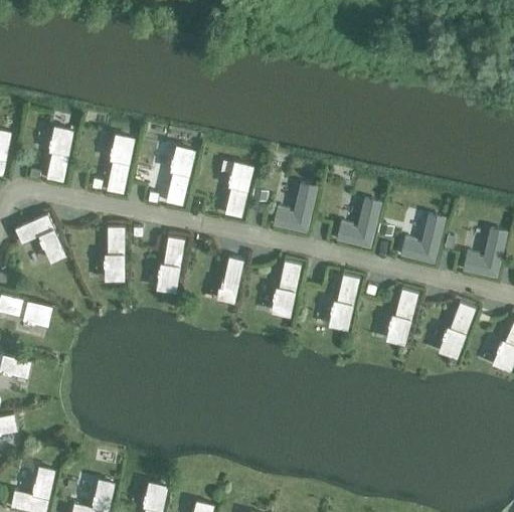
[(63,183),(74,127),(54,124),(52,136),(50,136),(49,144),(50,144),(49,149),(52,150),(46,180),(63,183)]
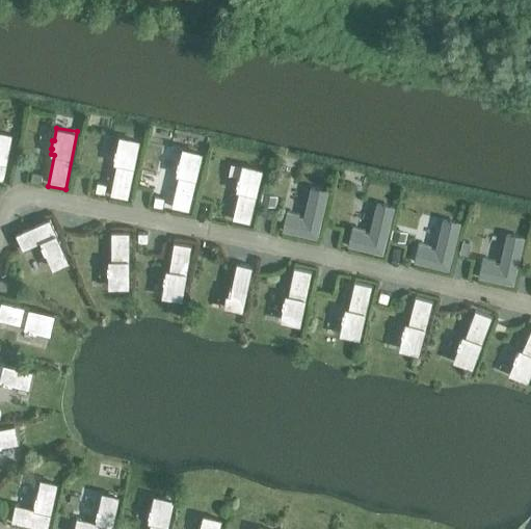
[(0,180),(1,181),(9,137),(0,134),(0,180)]
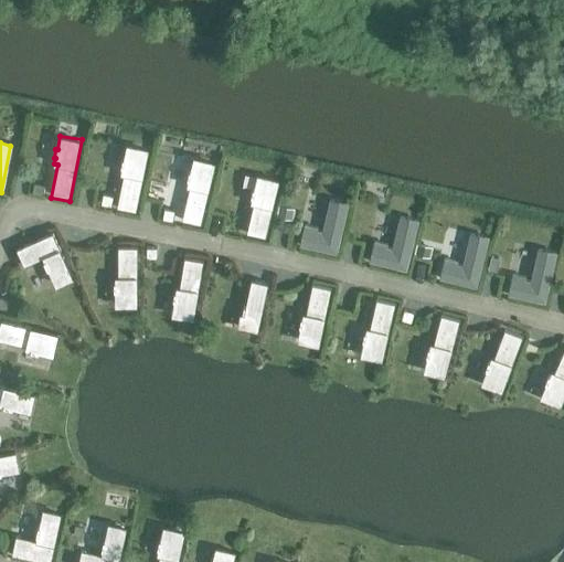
[(148,157),(125,152),(112,203),(135,207),(148,157)]
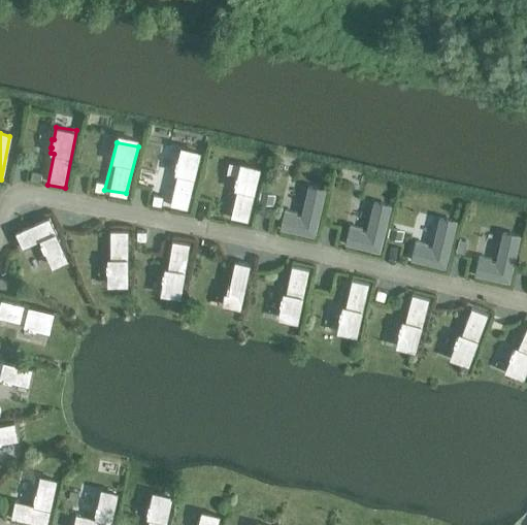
[(163,204),(185,209),(197,164),(177,158),(163,204)]
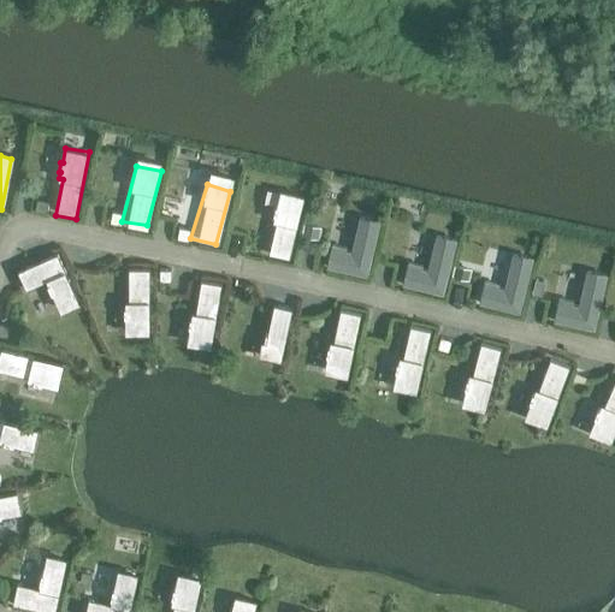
[(287,208),(250,196),(241,238),(285,244),(287,208)]
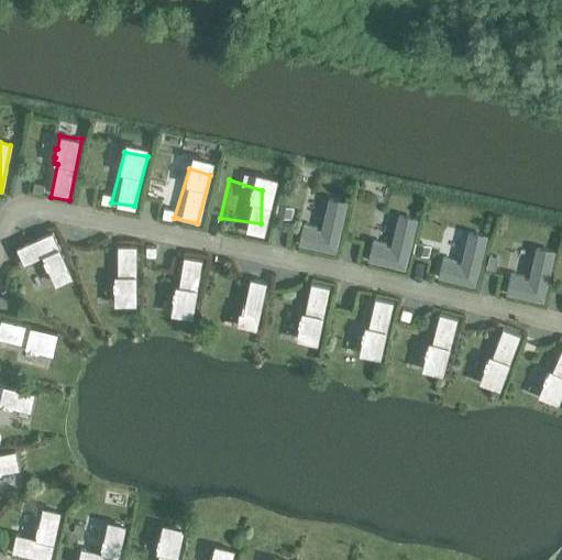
[(297,249),(334,257),(345,206),(327,201),(320,234),(315,233),(316,231),(301,228),(297,249)]
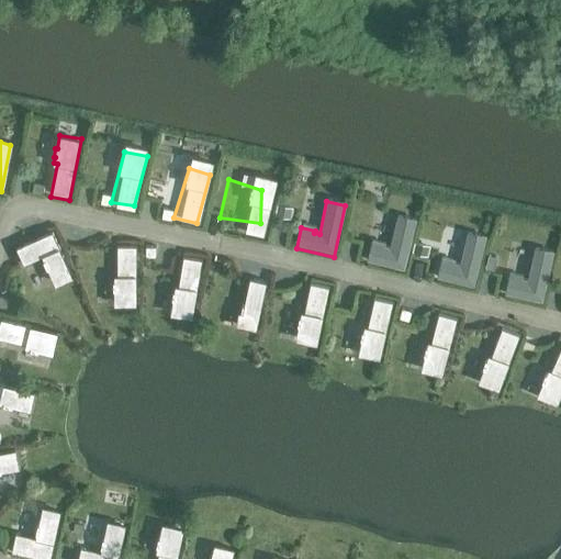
[(366,264),(403,274),(416,222),(397,217),(389,250),(384,249),(384,246),(371,243),(366,264)]
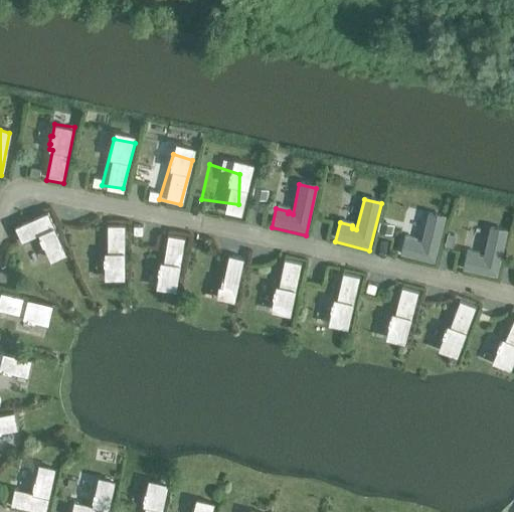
[(399,258),(434,266),(445,219),(427,214),(420,244),(415,243),(416,240),(403,237),(399,258)]
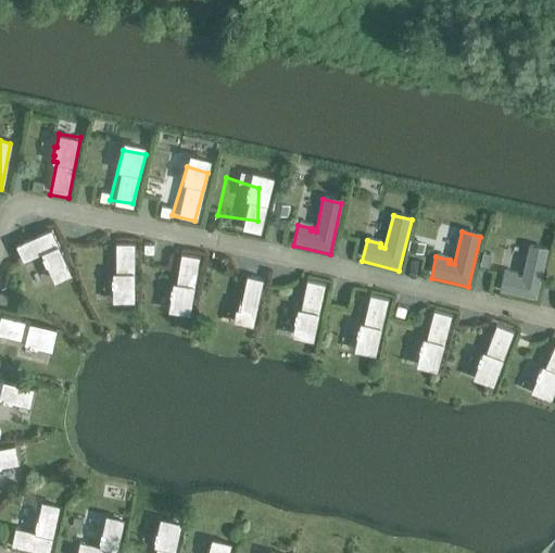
[(53,285),(71,277),(51,233),(15,249),(23,265),(41,256),(42,260),(41,261),(46,268),(47,268),(53,285)]
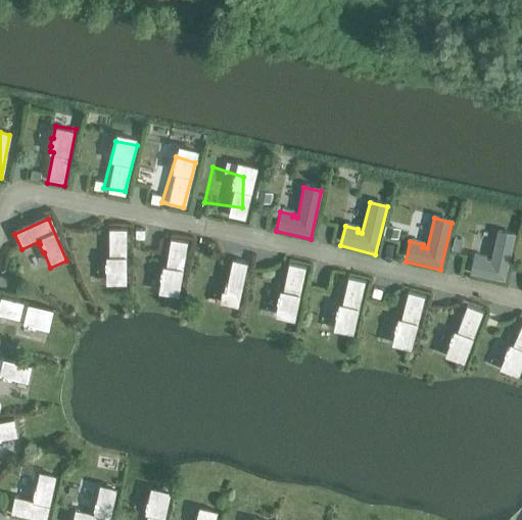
[(105,265),(105,273),(106,273),(106,286),(127,286),(127,231),(108,231),(108,260),(106,260),(106,265),(105,265)]
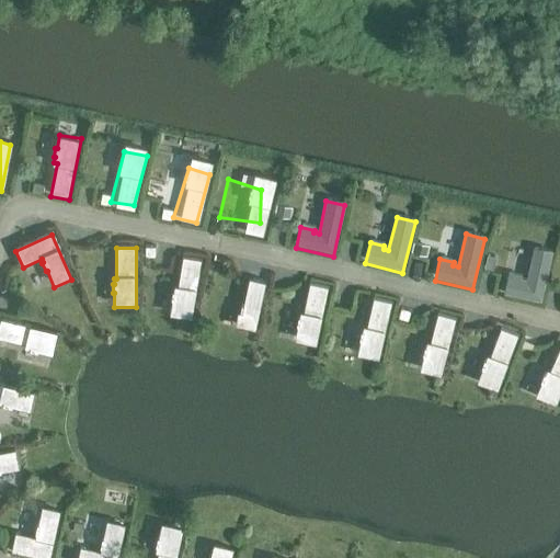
[(503,297),(540,305),(551,253),(533,250),(526,283),(521,282),(522,279),(507,275),(503,297)]
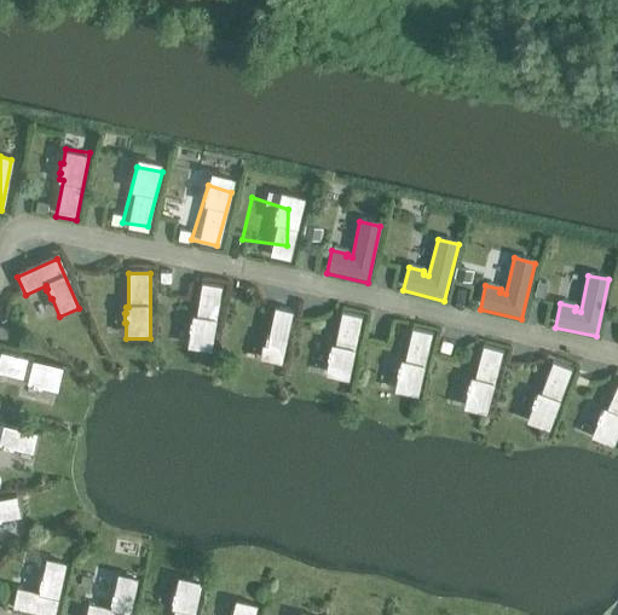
[(201,285),(196,318),(192,318),(191,323),(189,332),(190,332),(188,348),(212,353),(221,289),(201,285)]
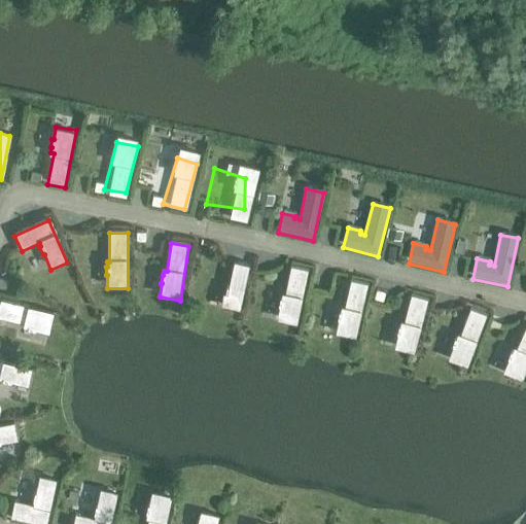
[(221,307),(240,311),(249,267),(234,263),(229,288),(226,287),(225,295),(223,295),(221,307)]
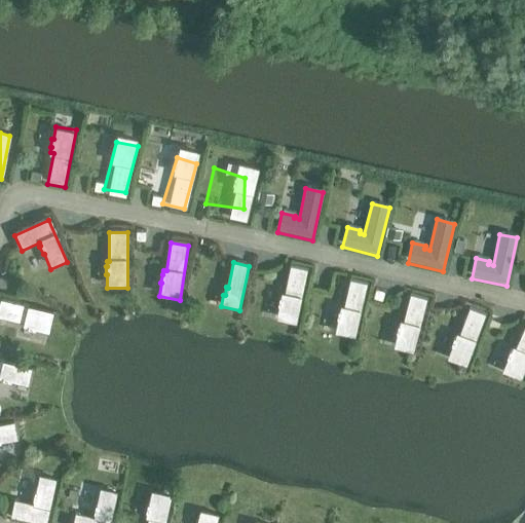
[(276,321),(296,325),(307,270),(290,267),(285,295),(282,294),(280,299),(279,299),(278,307),(276,321)]
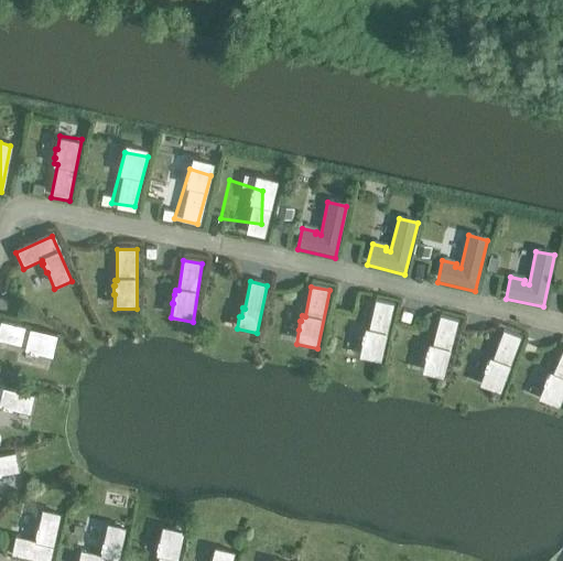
[(380,364),(393,305),(375,302),(368,331),(366,331),(365,335),(364,335),(361,344),(363,344),(359,358),(380,364)]
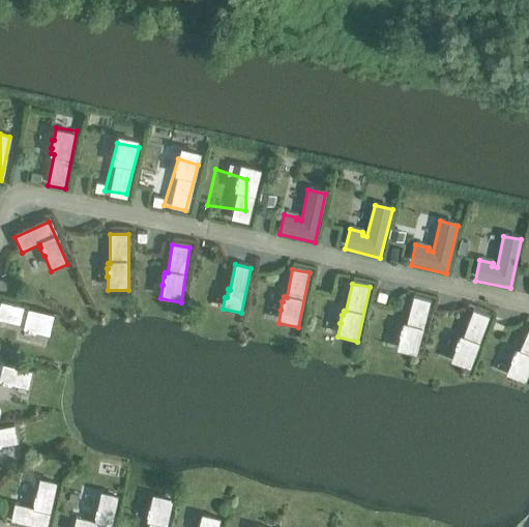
[(34,326),(41,296),(7,290),(1,320),(34,326)]
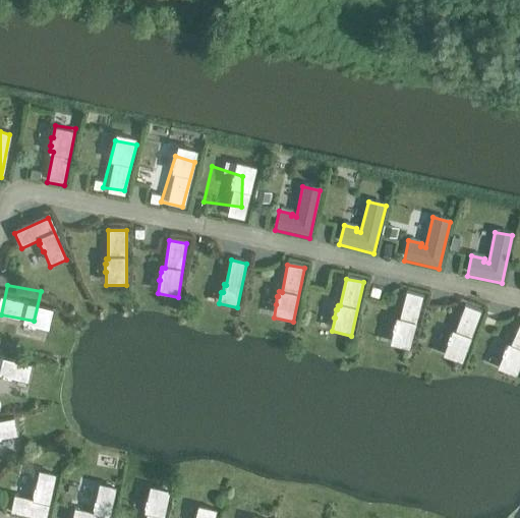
[(390,345),(409,350),(422,297),(406,293),(399,320),(396,319),(395,324),(394,324),(392,332),(393,332),(390,345)]
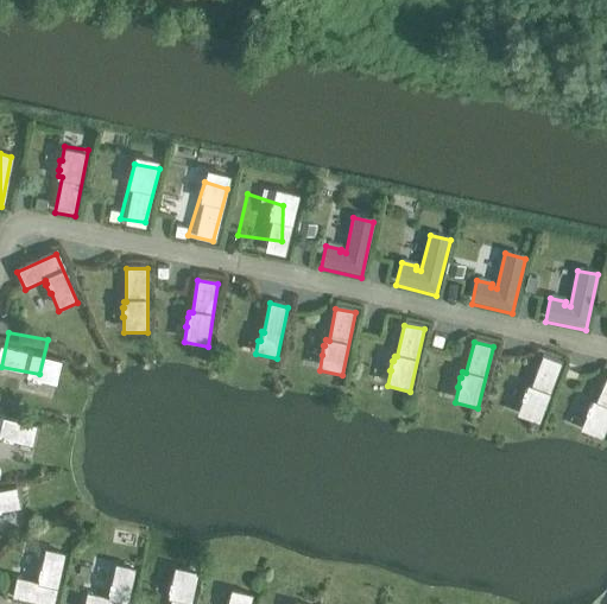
[(562,364),(542,357),(531,387),(528,387),(526,392),(525,392),(522,400),(523,401),(517,415),(539,424),(562,364)]
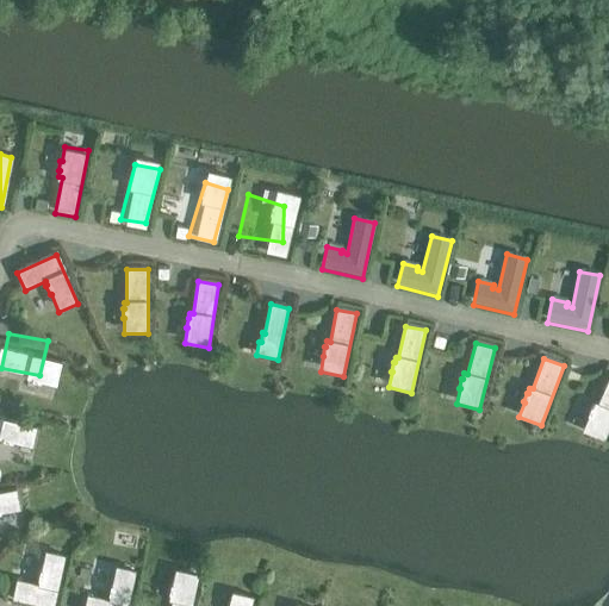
[(608,430),(608,380),(598,405),(595,404),(592,410),(592,408),(588,418),(589,418),(583,432),(604,442),(608,430)]
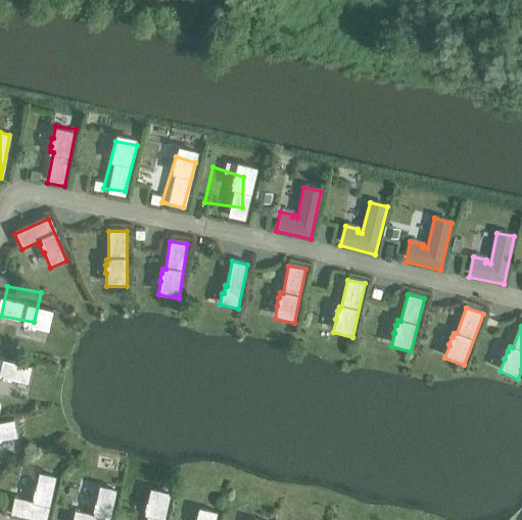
[(9,380),(27,384),(31,367),(0,359),(0,377),(1,378),(1,379),(9,381),(9,380)]
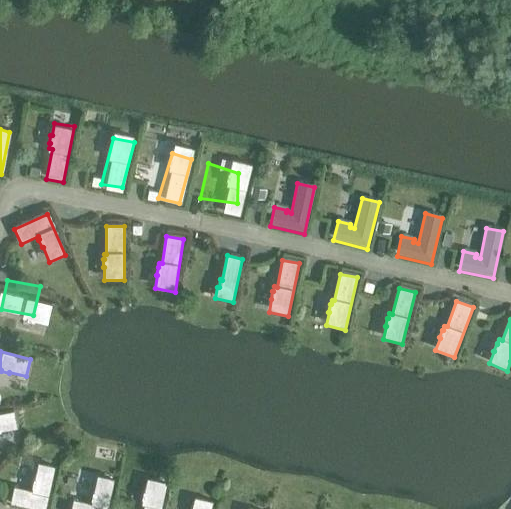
[(13,412),(0,414),(0,433),(0,432),(17,429),(13,412)]
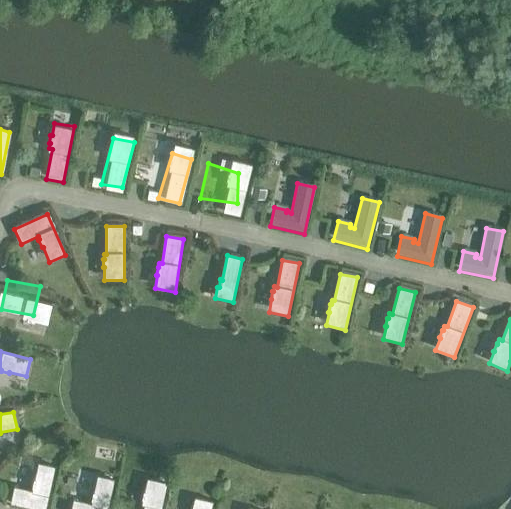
[(10,504),(30,508),(46,508),(54,468),(37,464),(34,480),(33,480),(31,489),(32,489),(31,492),(13,488),(10,504)]
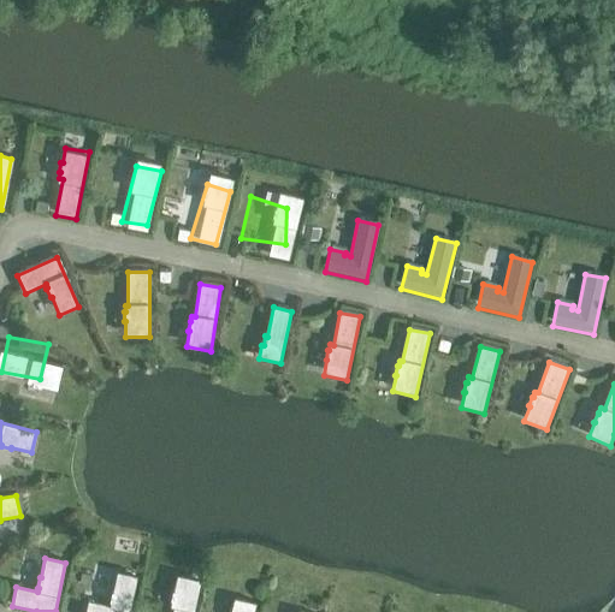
[(130,611),(139,578),(117,574),(113,594),(112,594),(110,604),(111,604),(110,607),(88,602),(86,611),(130,611)]
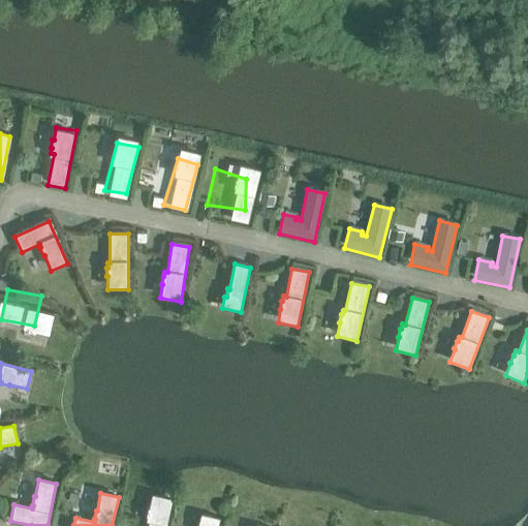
[(166,525),(173,501),(152,496),(149,509),(148,509),(147,518),(148,518),(146,523),(149,523),(148,525),(166,525)]
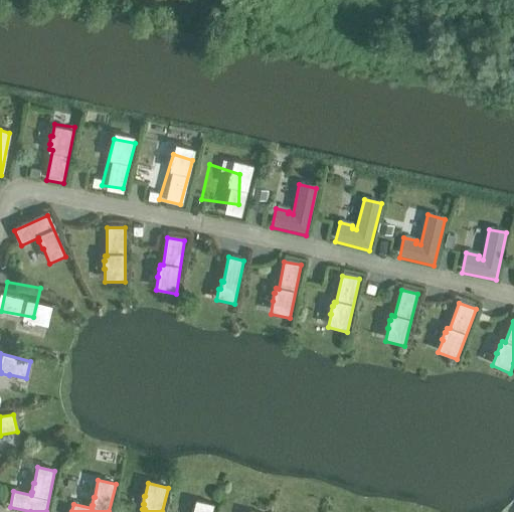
[(212,511),(214,506),(195,502),(193,511),(212,511)]
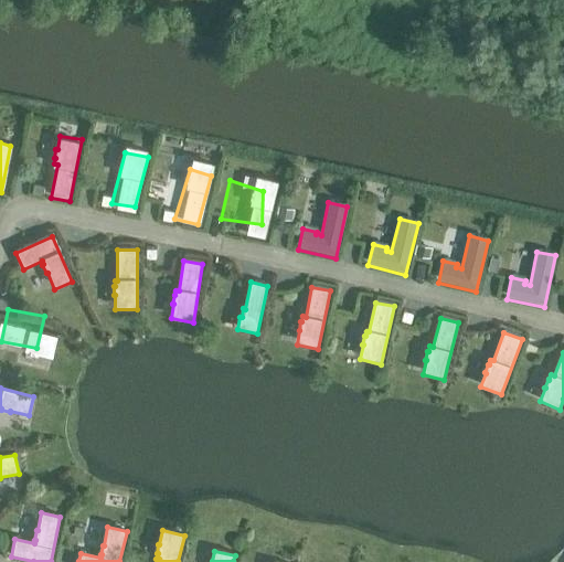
All buildings are outlined.
